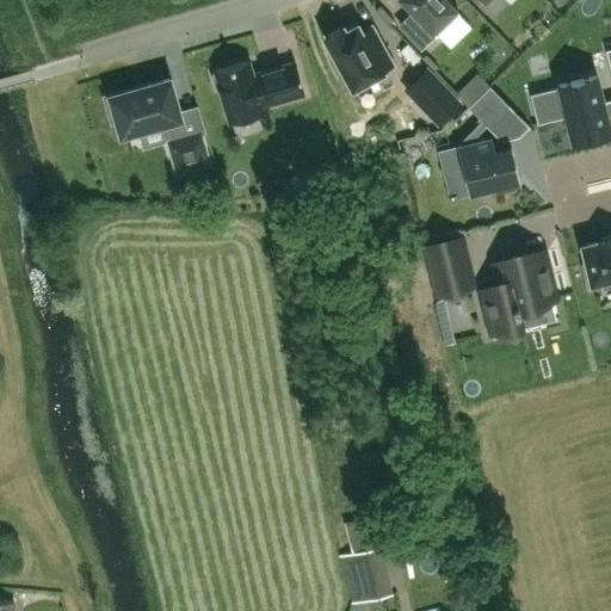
[(402,0),(414,13),(400,26),(401,28),(421,49),(458,12),(446,0),(402,0)]
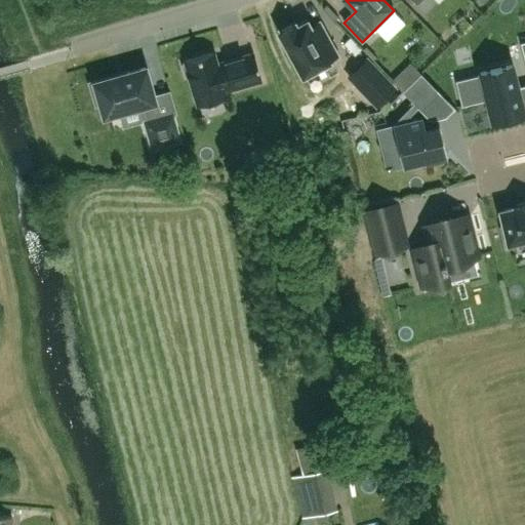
[(327,61),(335,55),(319,25),(310,29),(306,22),(295,28),(294,24),(279,32),(303,75),(327,62),(327,61)]
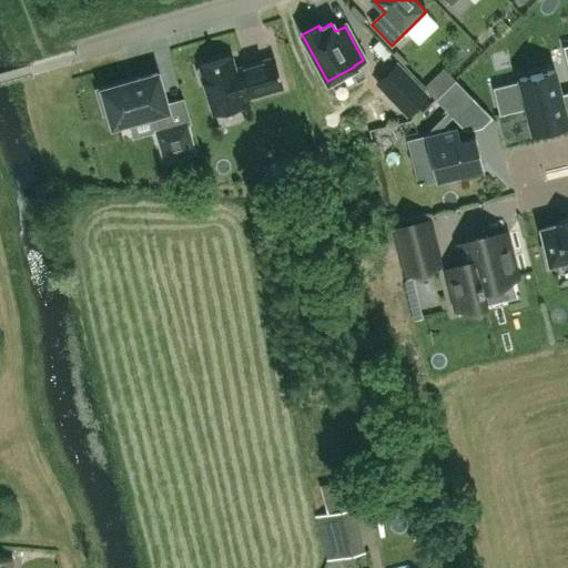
[(234,69),(231,57),(200,66),(201,68),(196,69),(200,83),(204,82),(214,113),(244,104),(242,98),(283,87),(274,58),(234,69)]
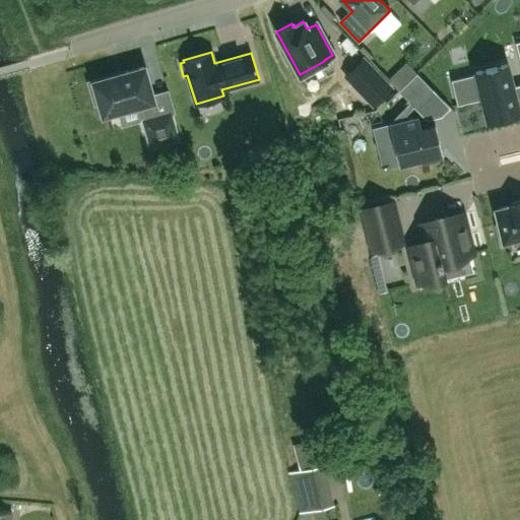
[(393,89),(365,61),(347,78),(376,107),(393,89)]
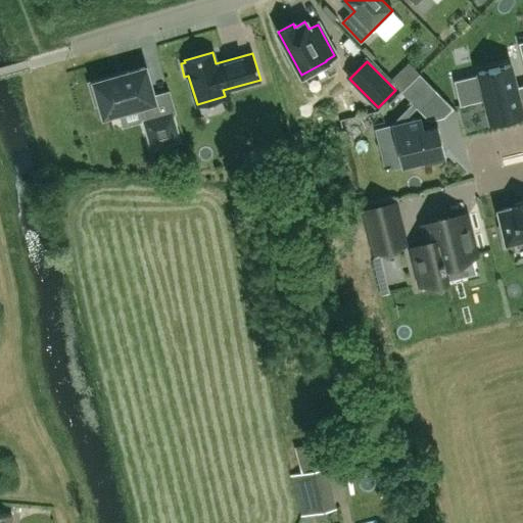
[(510,64),(478,73),(489,120),(521,111),(510,64)]
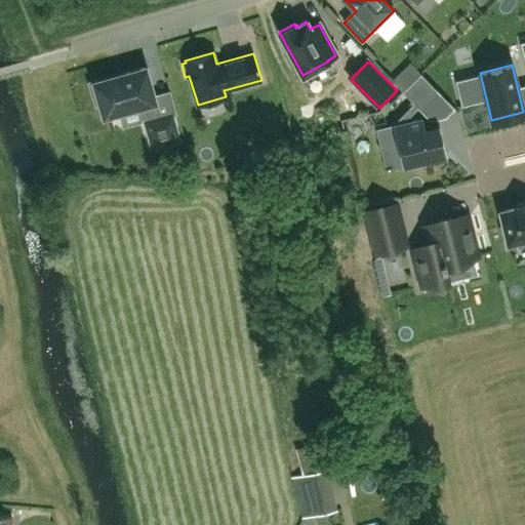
[(154,101),(145,67),(89,82),(95,104),(99,103),(104,115),(142,104),(146,120),(144,121),(152,148),(179,140),(171,113),(157,117),(152,102),(154,101)]
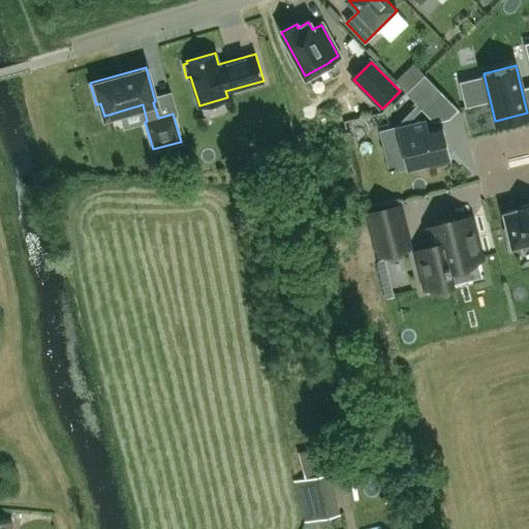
[(425,111),(443,94),(424,74),(406,91),(425,111)]
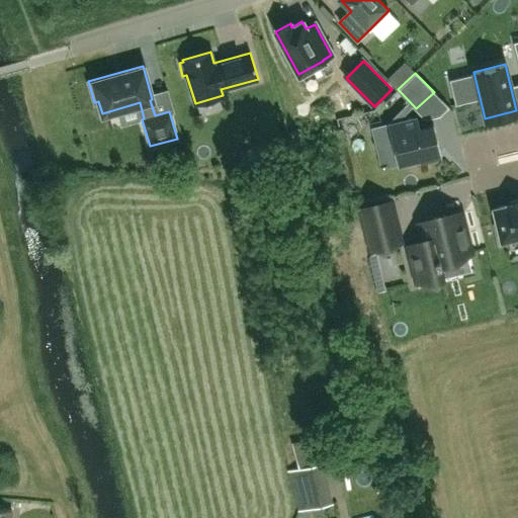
[(421,162),(439,157),(433,135),(432,135),(430,123),(433,123),(432,121),(417,125),(415,117),(371,128),(376,146),(393,142),(399,162),(420,157),(421,162)]
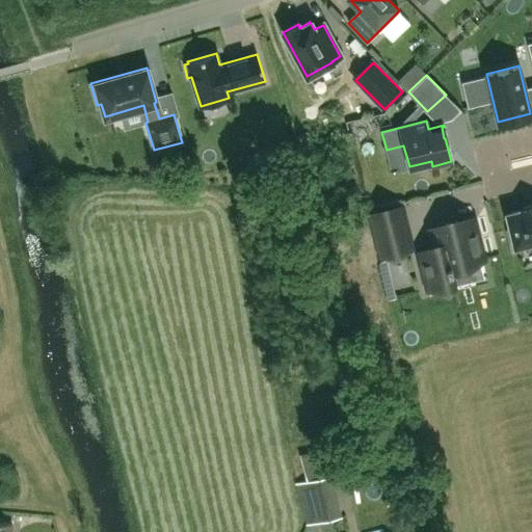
[(531,205),(521,209),(522,210),(506,214),(510,229),(506,230),(511,251),(531,245),(531,243),(531,242),(531,241),(531,205)]
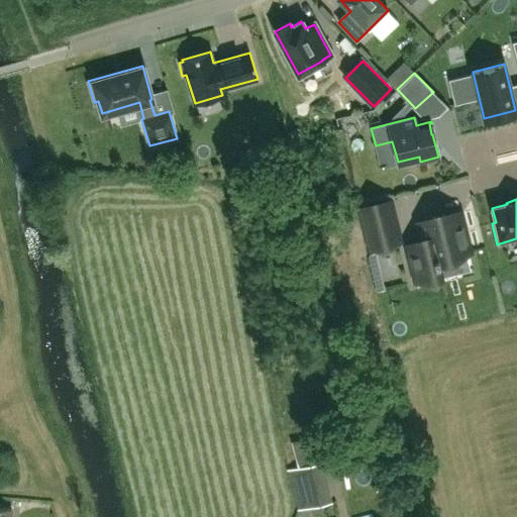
[(360,208),(370,247),(399,240),(390,201),(360,208)]
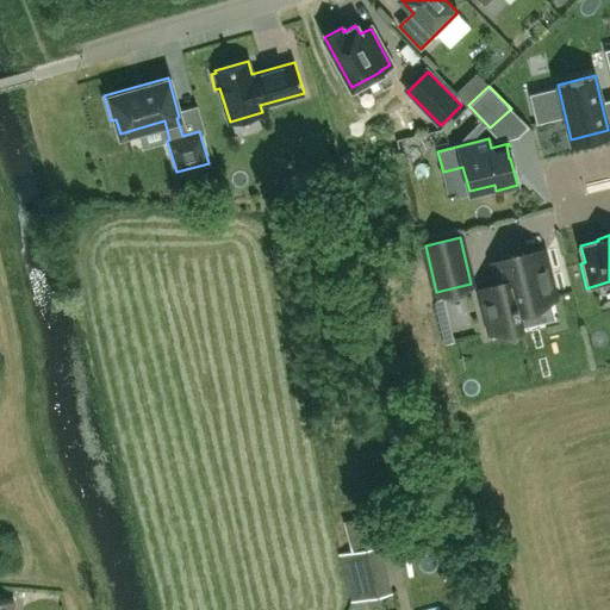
[(480,290),(491,331),(520,324),(515,306),(554,297),(542,250),(492,262),(498,285),(480,290)]
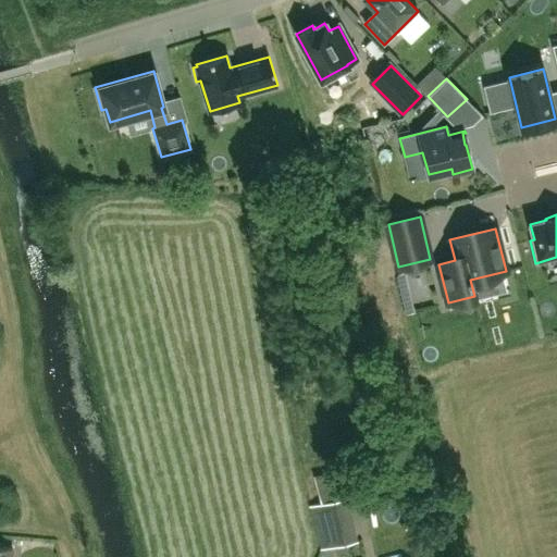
[(322,486),(324,499),(348,496),(346,483),(322,486)]
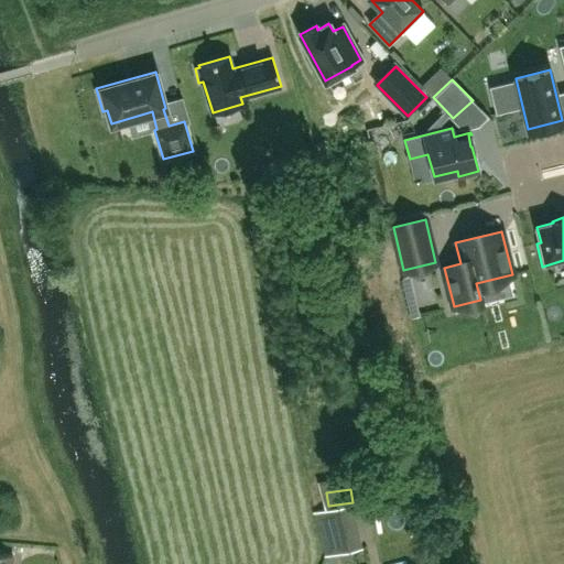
[(331,539),(360,532),(355,503),(324,509),(331,539)]
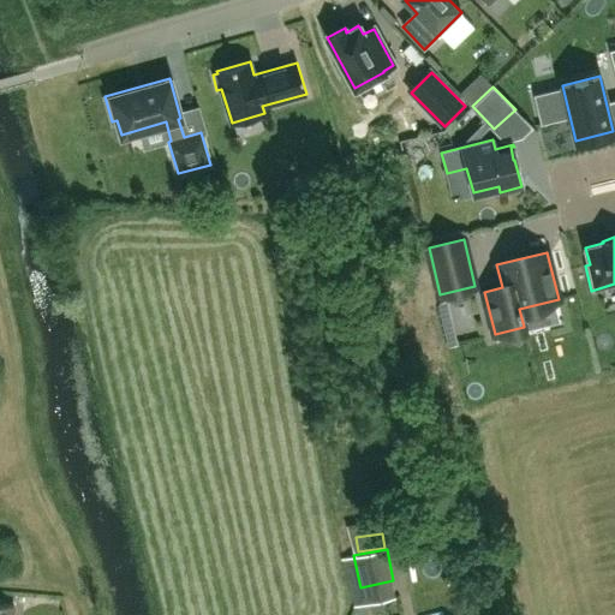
[(0,614),(12,614),(13,604),(0,603),(0,614)]
